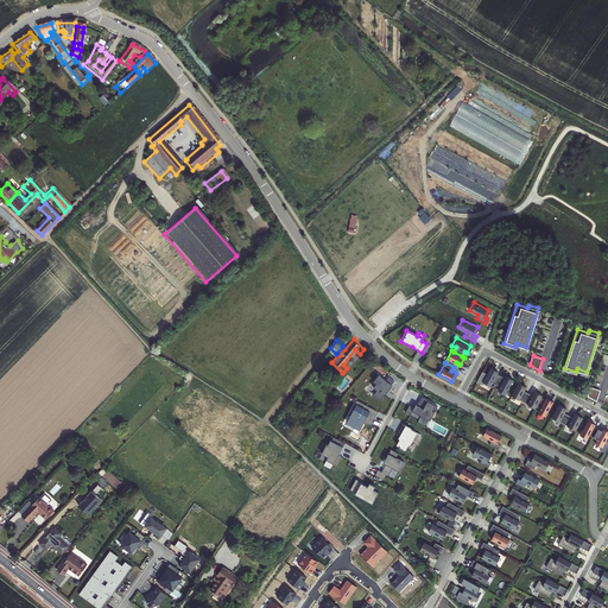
[(492,381),(495,382),(500,374),(496,372),(498,369),(491,366),(482,380),(489,385),(492,381)]
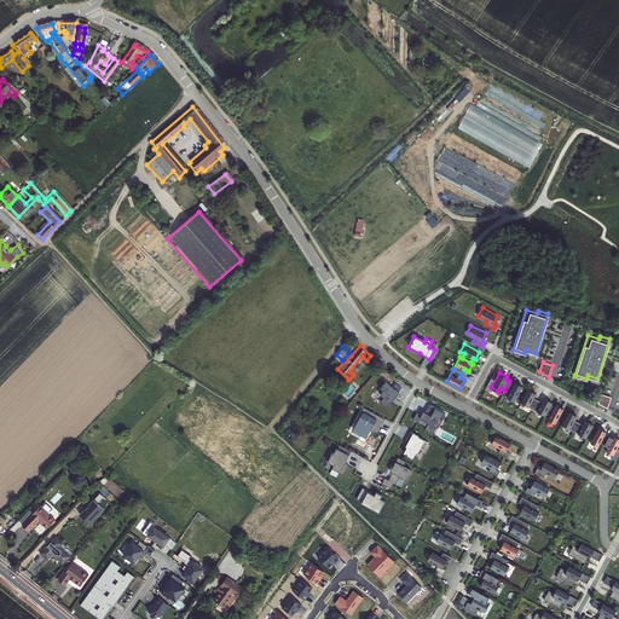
[(509,381),(504,389),(508,392),(505,395),(514,399),(521,385),(514,381),(513,383),(509,381)]
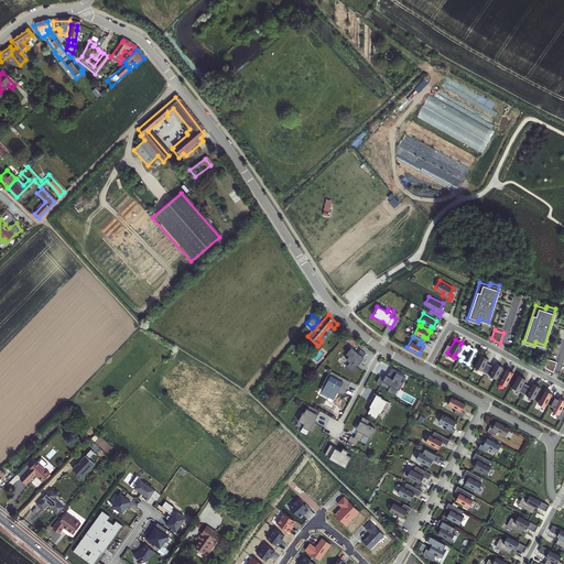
[(359,366),(364,361),(362,360),(358,355),(353,349),(347,355),(349,357),(346,360),(349,364),(345,367),(350,372),(356,368),(355,367),(358,364),(359,366)]
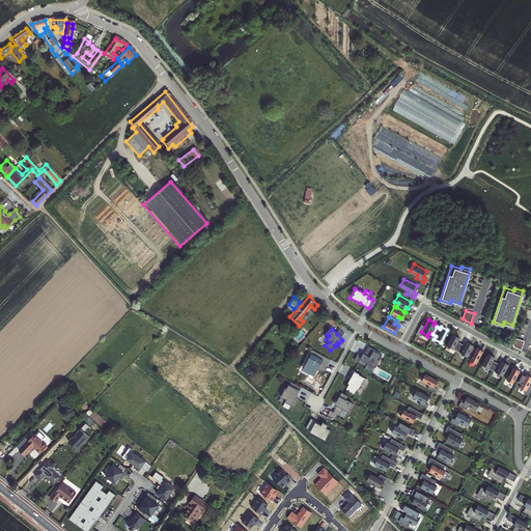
[(446,343),(456,350),(460,341),(457,339),(458,336),(452,332),(446,343)]
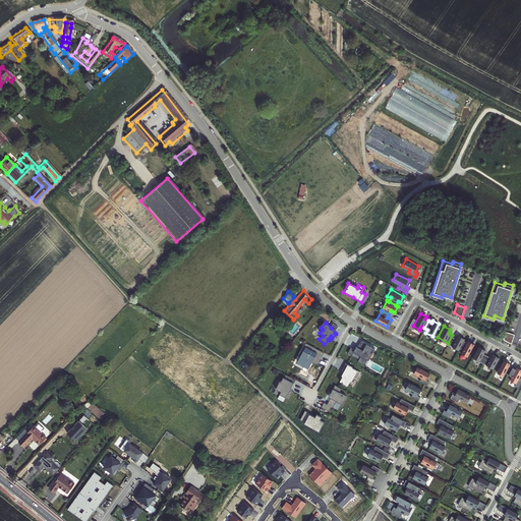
[(505,330),(503,338),(511,342),(514,332),(505,330)]
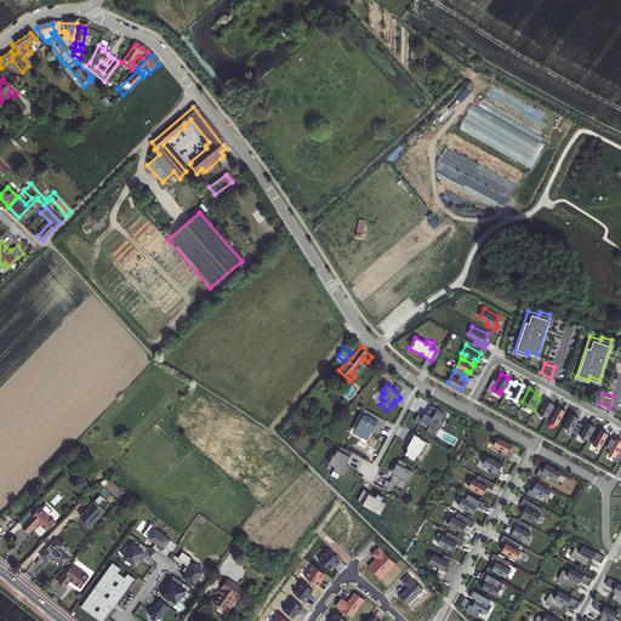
[(539,399),(534,409),(546,415),(547,414),(552,404),(553,402),(545,398),(542,402),(539,399)]
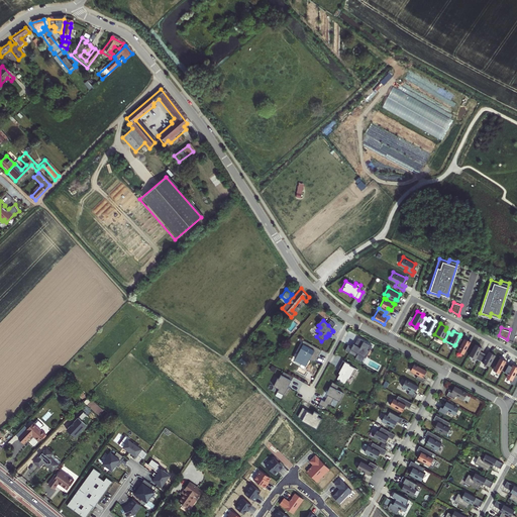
[(351,346),(349,345),(349,346),(350,347),(348,351),(354,354),(353,356),(359,360),(363,354),(362,354),(366,347),(368,348),(371,344),(356,336),(351,346)]
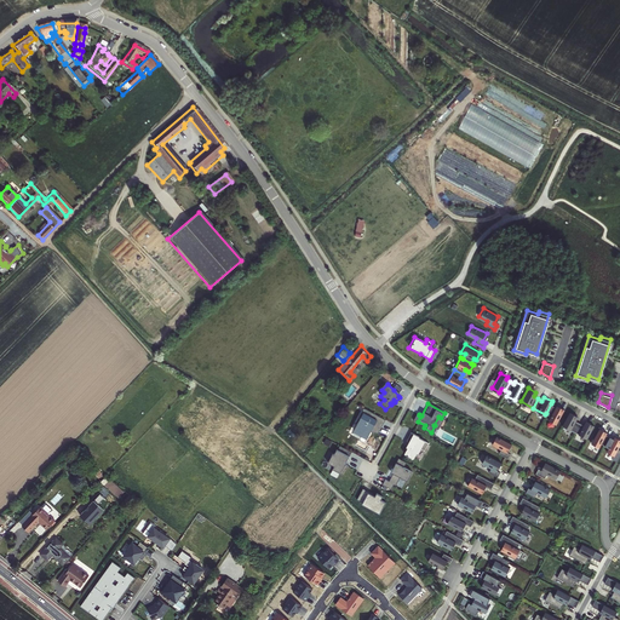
[(551,403),(546,413),(550,414),(547,418),(556,423),(563,407),(556,403),(555,406),(551,403)]
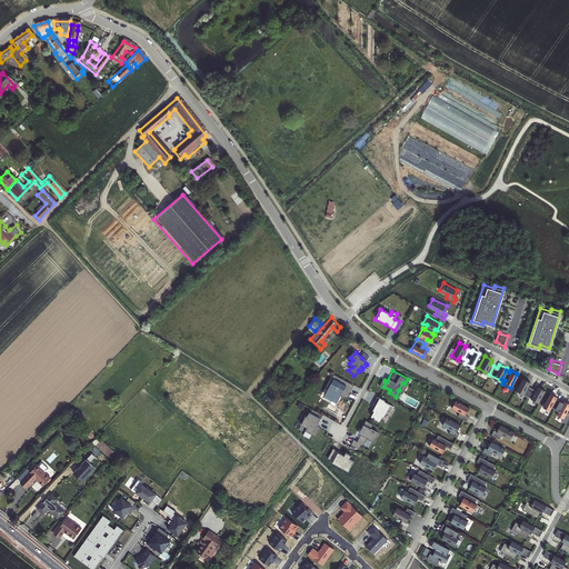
[(351,383),(331,372),(325,387),(326,388),(323,392),(336,399),(338,393),(341,388),(348,391),(351,383)]
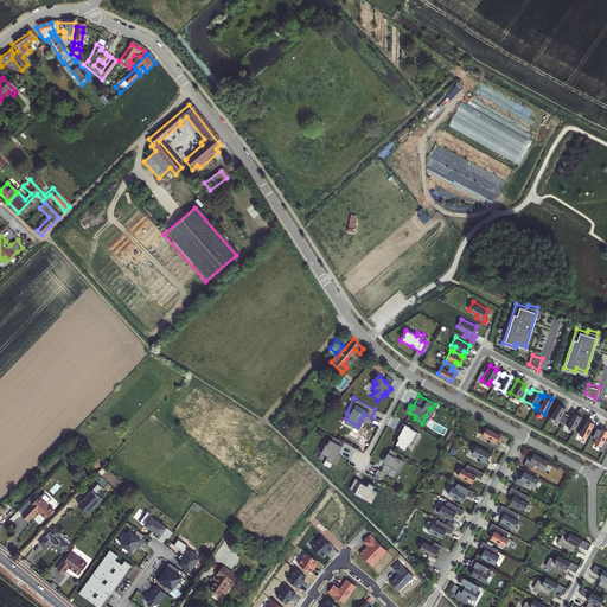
[(550,415),(562,421),(567,413),(563,410),(566,406),(557,402),(550,415)]
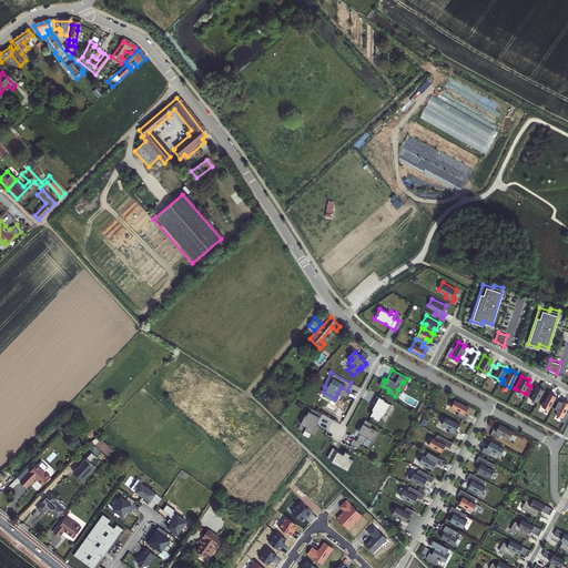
[(530,386),(526,394),(537,399),(544,388),(536,384),(534,387),(530,386)]
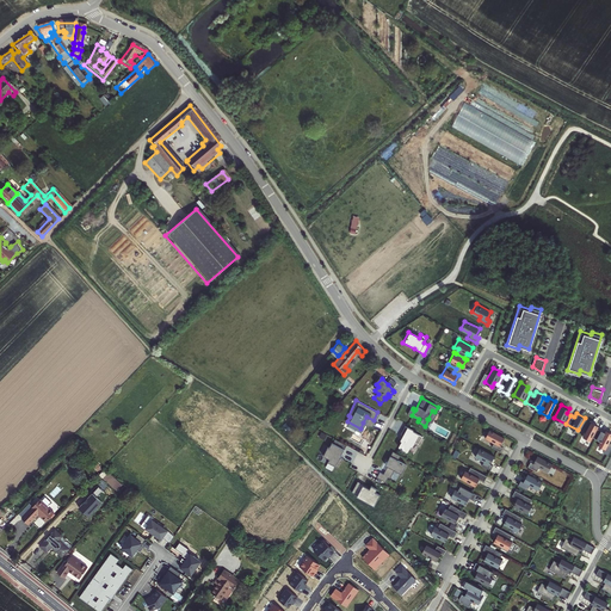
[(592,436),(596,437),(600,429),(597,426),(598,424),(590,420),(582,434),(590,439),(592,436)]
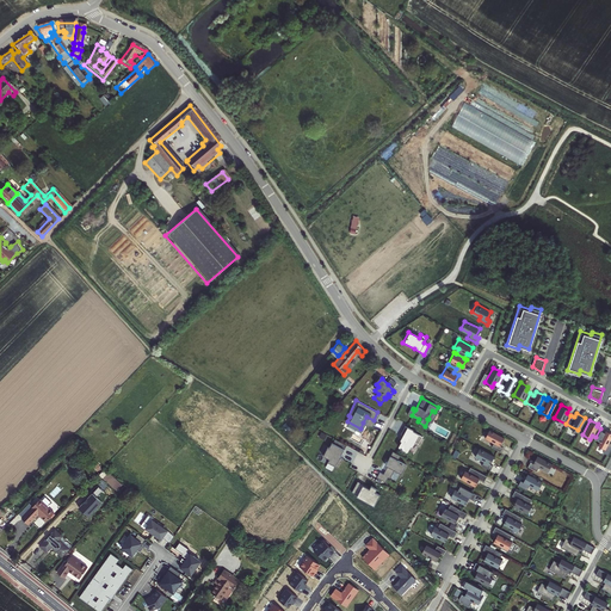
[(401,446),(406,450),(408,444),(409,445),(413,440),(413,438),(418,440),(420,434),(411,430),(411,429),(403,424),(399,432),(401,433),(399,438),(400,438),(396,445),(400,446),(399,446),(400,448),(401,446)]
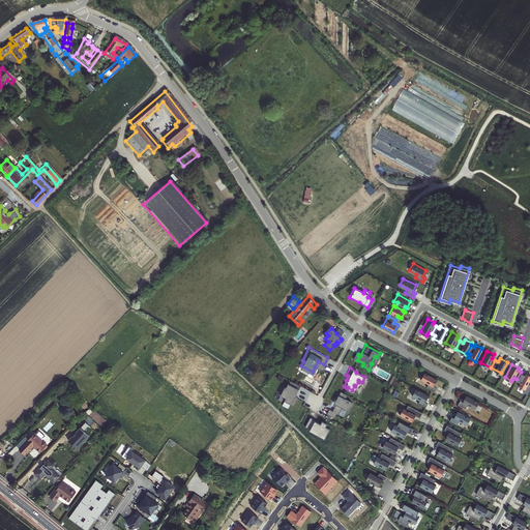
[(437,378),(424,372),(420,379),(428,383),(425,386),(434,390),(436,386),(433,385),(437,378)]
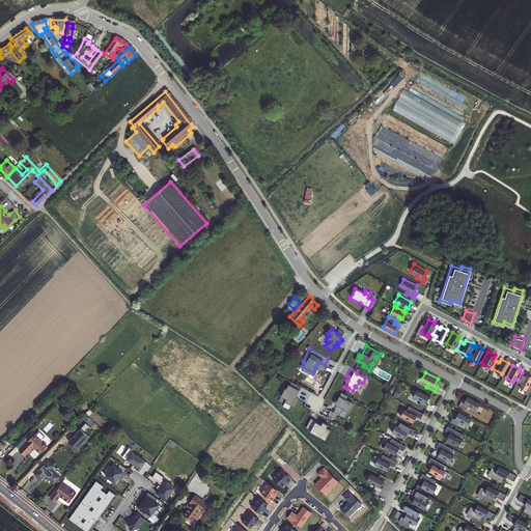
[(522,372),(518,380),(521,382),(519,385),(526,388),(530,378),(530,374),(526,372),(525,374),(522,372)]
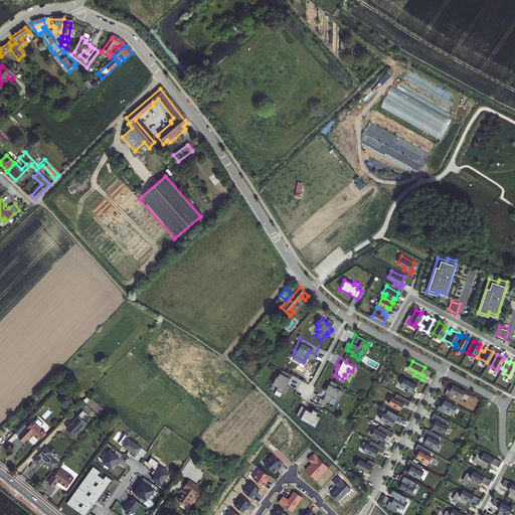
[(281,368),(279,372),(288,376),(290,373),(281,368)]
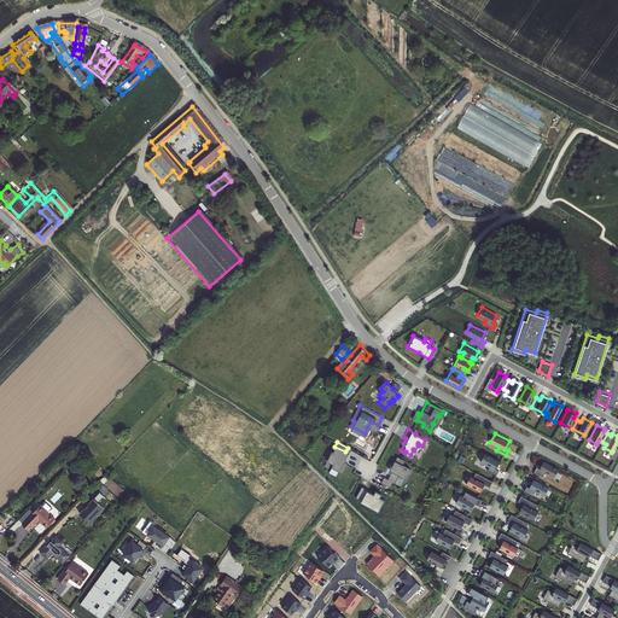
[(334,447),(333,445),(331,450),(330,450),(325,459),(331,462),(328,465),(338,470),(340,465),(342,465),(344,461),(342,460),(343,458),(345,452),(334,447)]
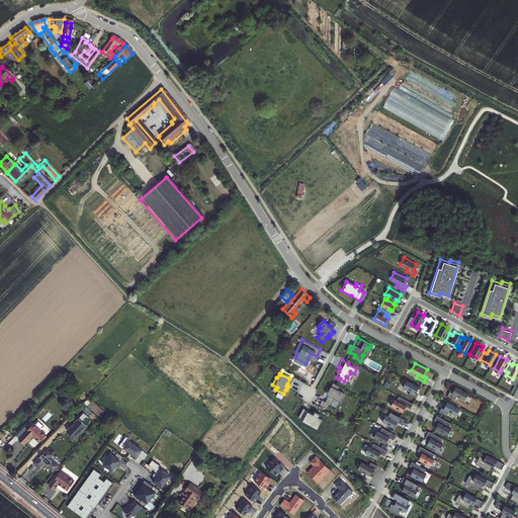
[(419,385),(406,378),(403,385),(410,390),(408,394),(415,397),(417,394),(415,392),(419,385)]
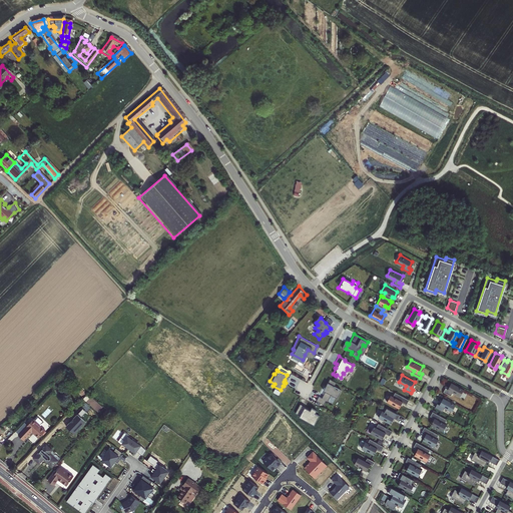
[(315,399),(322,403),(325,399),(326,400),(330,393),(335,396),(337,391),(339,388),(333,385),(335,381),(328,377),(325,385),(327,386),(321,397),(317,395),(315,399)]
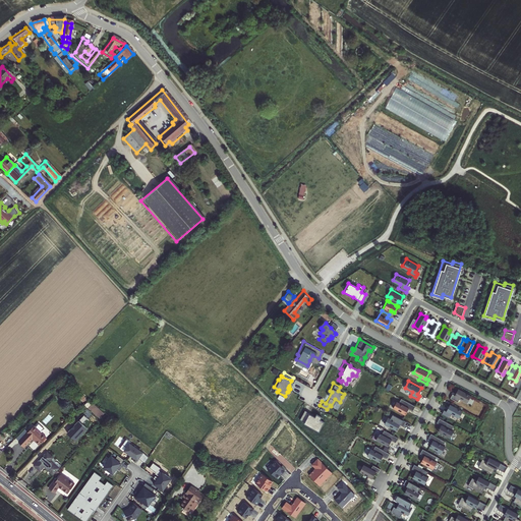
[(466,401),(470,394),(458,387),(454,394),(452,393),(450,396),(457,400),(459,397),(466,401)]
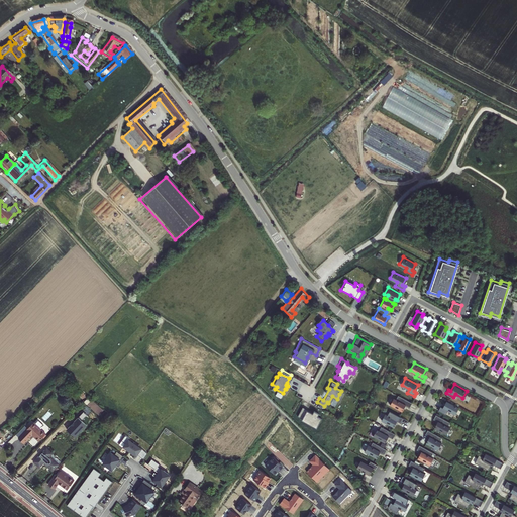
[(412,402),(398,395),(396,398),(393,397),(390,404),(402,410),(405,404),(409,406),(412,402)]
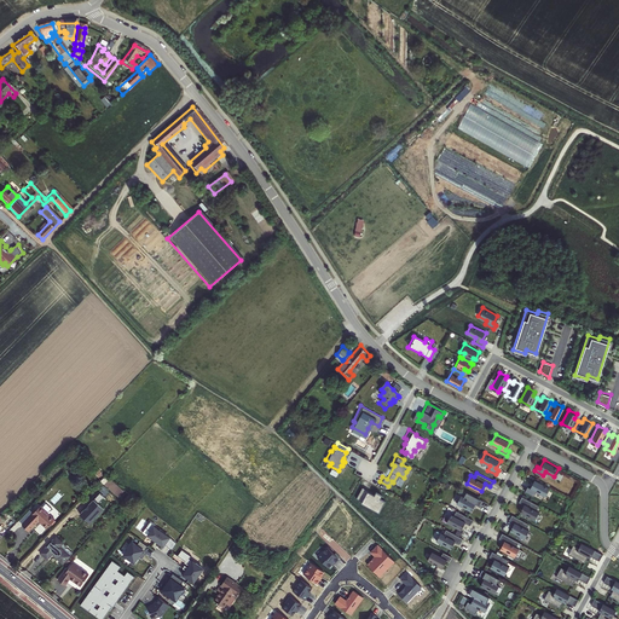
[(544,495),(549,486),(534,478),(530,486),(527,485),(525,490),(533,493),(536,490),(544,495)]
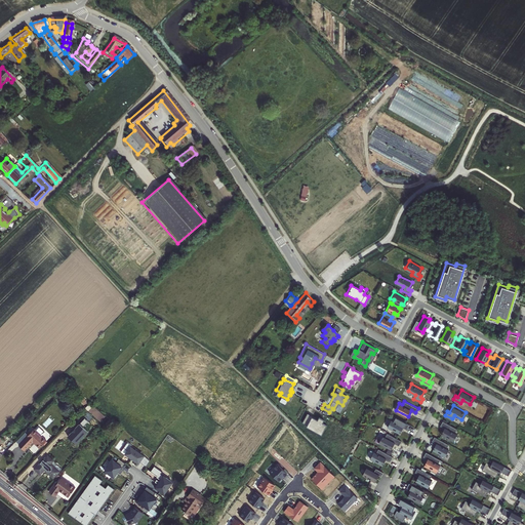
[(91,406),(87,410),(98,420),(103,416),(91,406)]
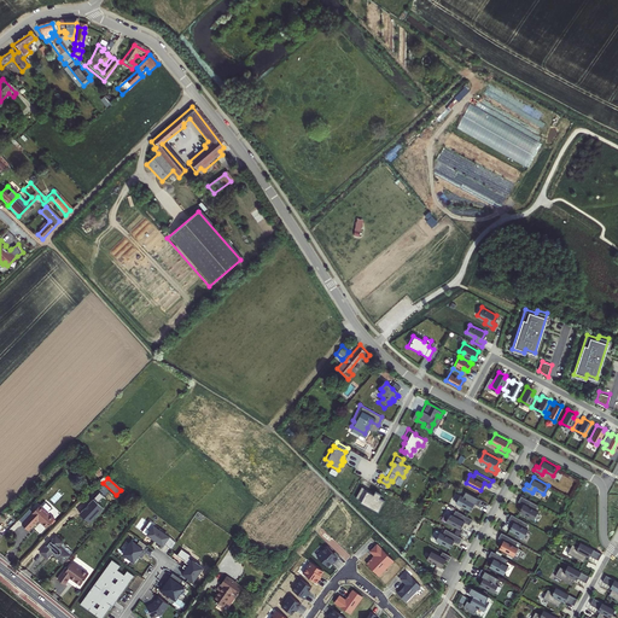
[(361,503),(379,513),(385,500),(380,497),(382,495),(377,491),(374,495),(367,491),(367,490),(362,488),(356,497),(362,500),(361,503)]
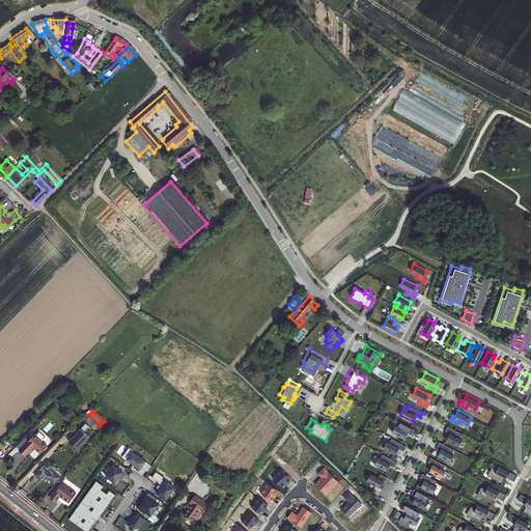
[(414,428),(400,421),(398,425),(395,423),(391,430),(403,438),(408,430),(412,434),(414,428)]
